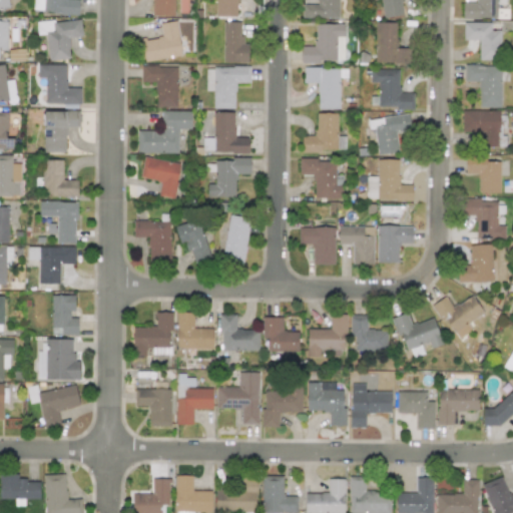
[(0,0),(0,9),(9,8),(7,0),(0,0)]
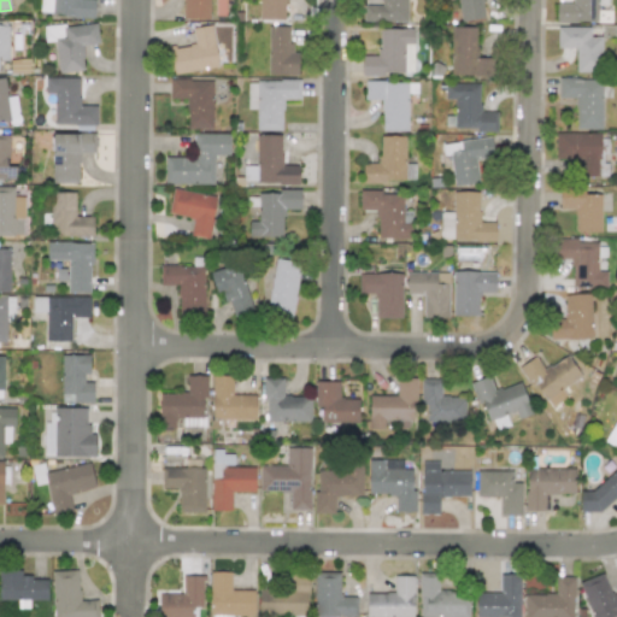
[(94,17),(94,0),(52,0),(52,16),(94,17)]
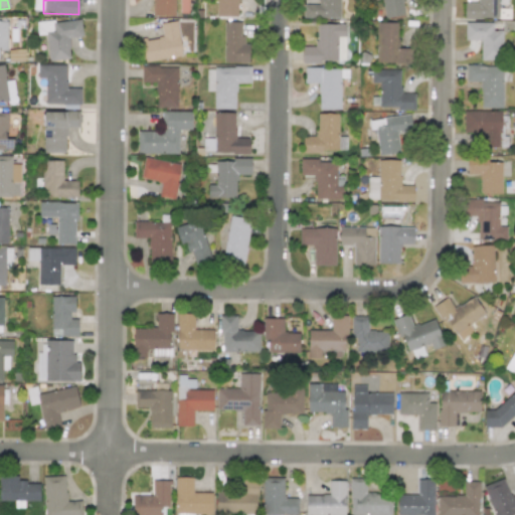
[(151,0),(151,15),(174,16),(174,0),(151,0)]
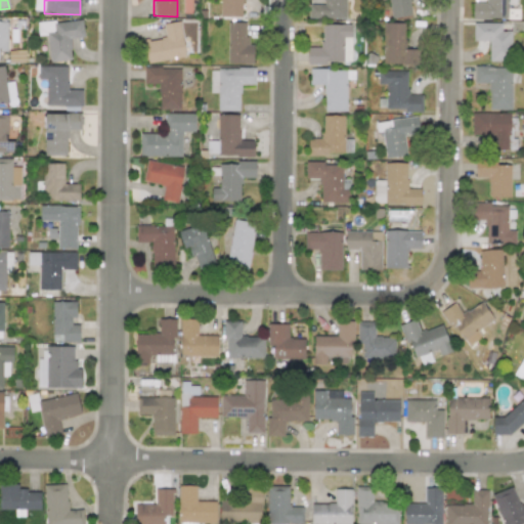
[(243,16),(242,0),(219,0),(220,17),(243,16)]
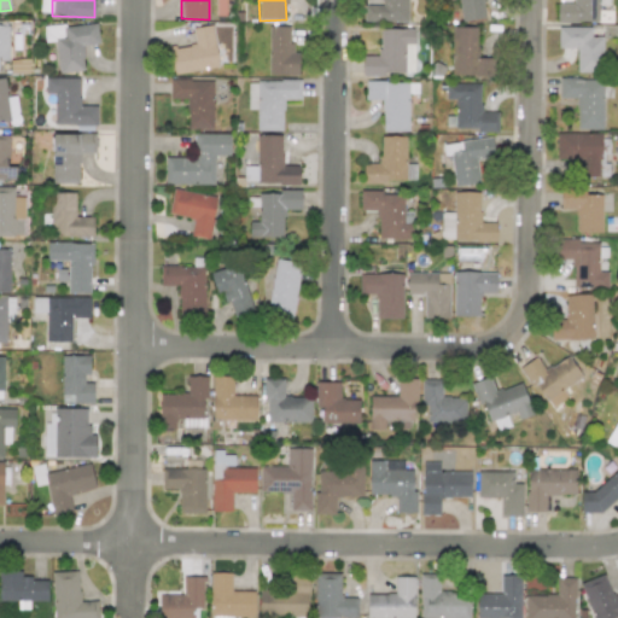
[(407,0),(379,0),(379,5),(363,5),(363,21),(407,22),(407,0)]
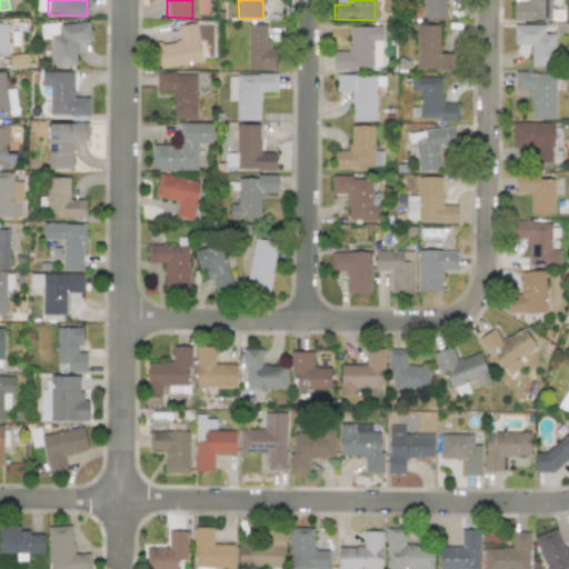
[(420,0),(422,20),(447,18),(443,0),(420,0)]
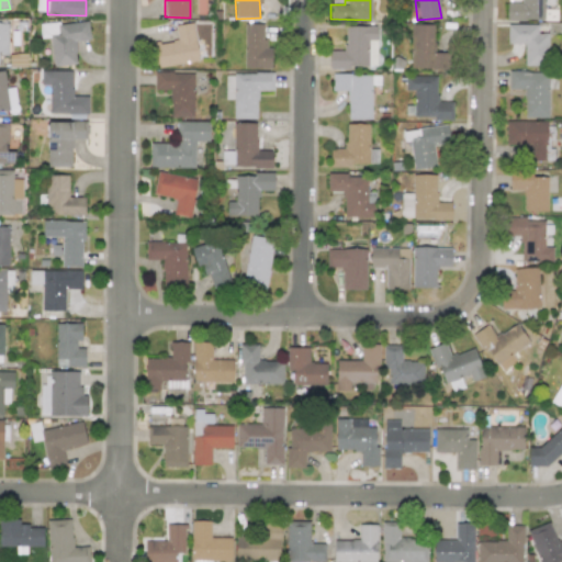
[(506,20),(553,20),(553,10),(546,10),(546,6),(552,6),(552,0),(521,0),(521,2),(506,2),(506,20)]
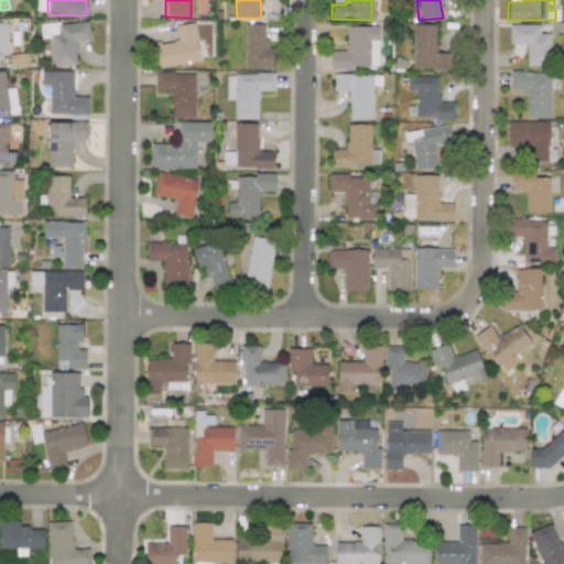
[(50,38),(53,67),(77,64),(75,42),(90,41),(88,20),(40,25),(41,39),(50,38)]
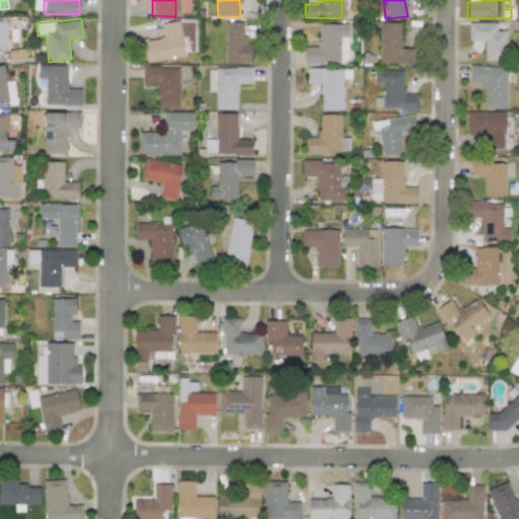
[(145,62),(183,57),(177,20),(161,23),(163,38),(142,42),(145,62)]
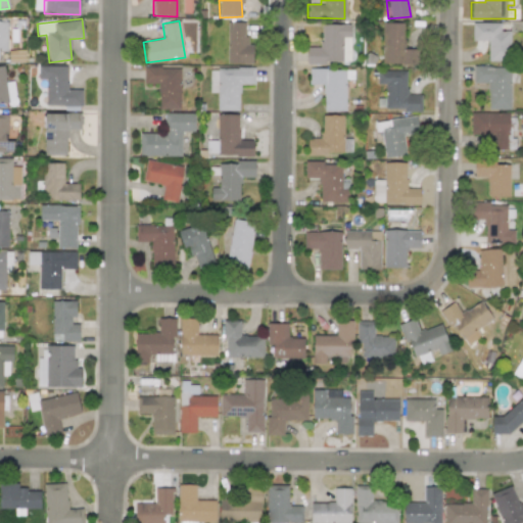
[(227,22),(228,64),(252,63),(252,44),(246,44),(245,22),(227,22)]
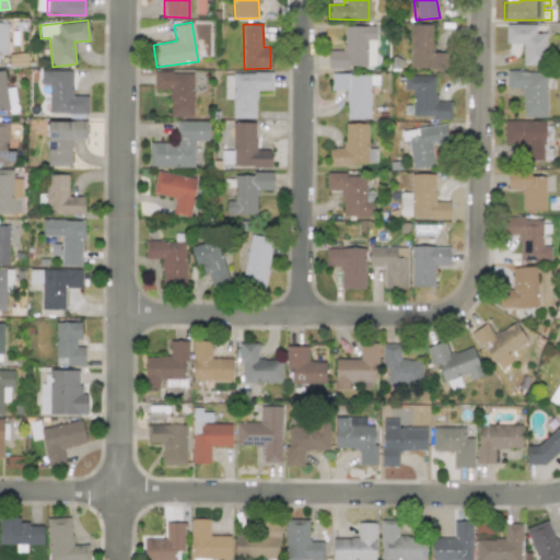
[(432,24),(409,24),(409,69),(447,69),(446,53),(432,53),(432,24)]
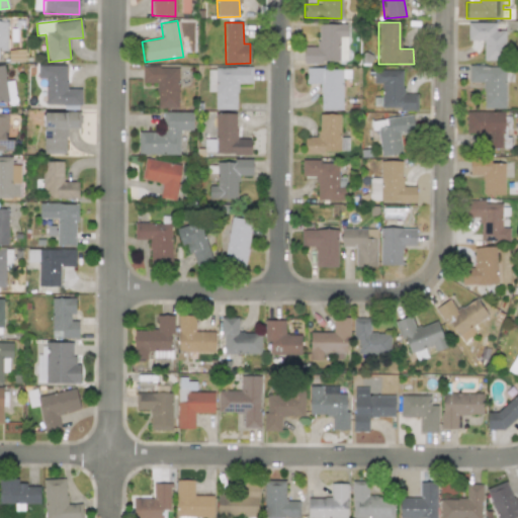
[(495,22),(467,23),(467,39),(484,39),(484,60),(505,60),(504,30),(495,30),(495,22)]
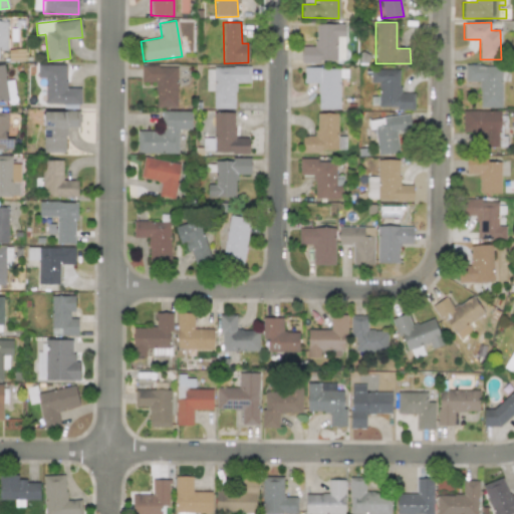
[(344,24),(315,24),(315,47),(301,47),(301,61),(343,62),(344,24)]
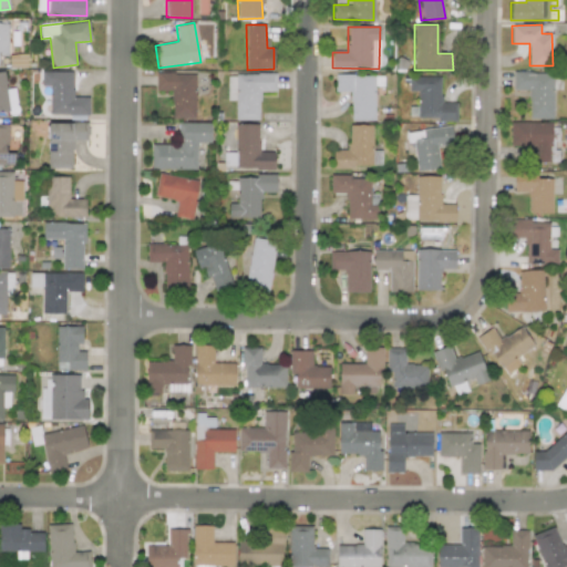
[(0,71),(0,112),(17,111),(14,88),(6,89),(3,71),(0,71)]
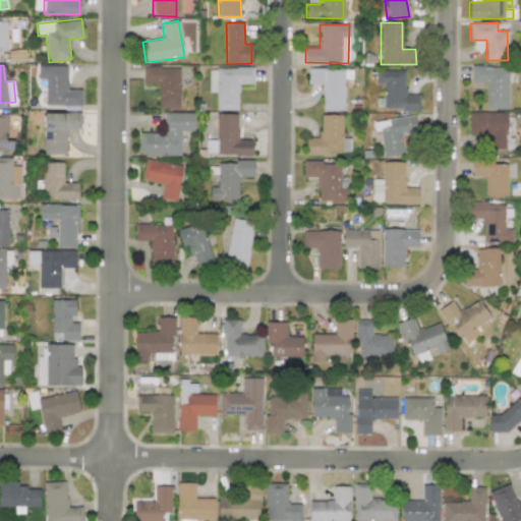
[(81,105),(81,90),(66,89),(66,65),(38,65),(38,78),(46,78),(45,105),(81,105)]
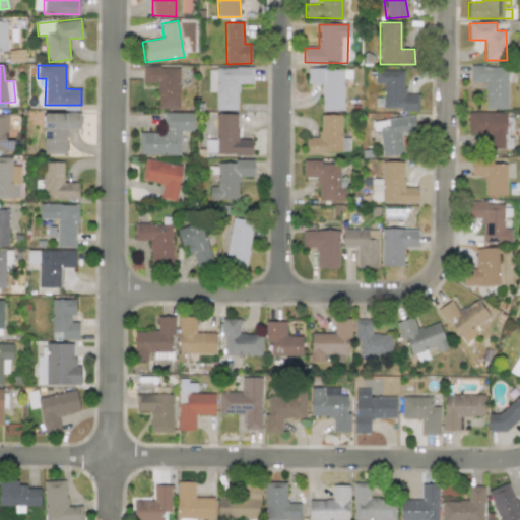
[(484,109),(507,109),(507,67),(470,66),(470,82),(484,82),(484,109)]
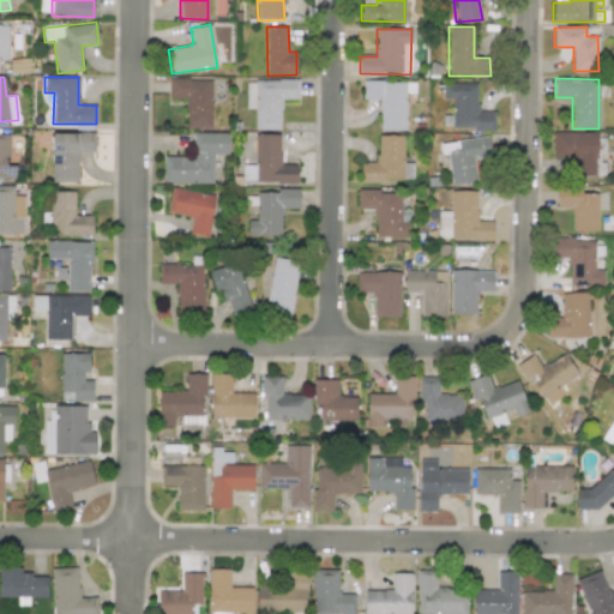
[(169,98),(185,97),(186,130),(211,128),(210,79),(169,79),(169,98)]
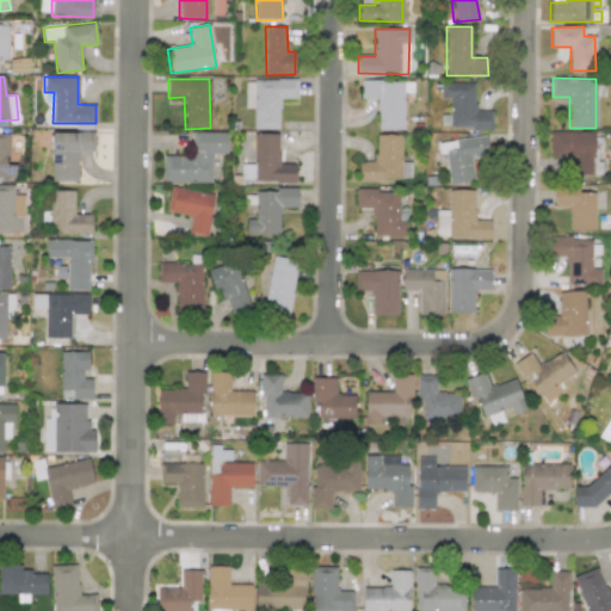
[(253,129),(279,129),(279,98),(297,98),(297,80),(245,79),(244,107),(253,109),(253,129)]
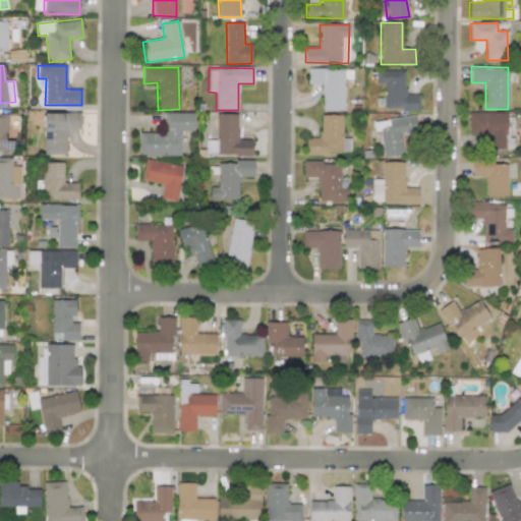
[(344,111),(344,69),(307,68),(307,83),(323,84),(322,110),(344,111)]
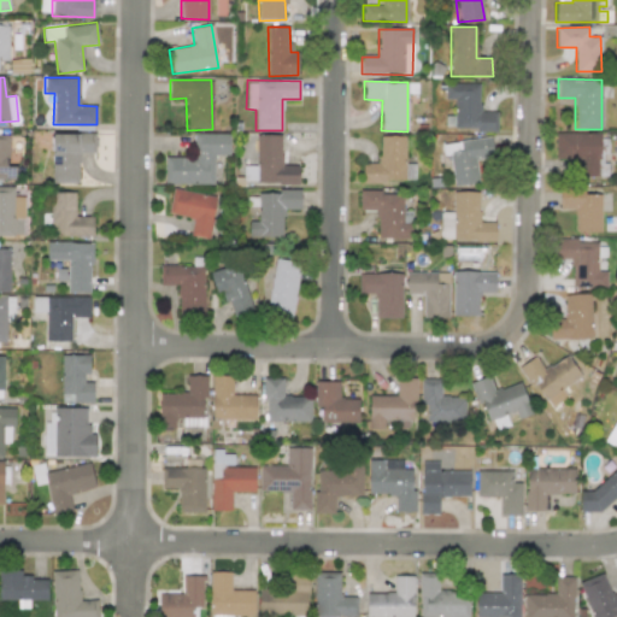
[(78,182),(78,152),(95,152),(95,134),(52,133),(51,182),(78,182)]
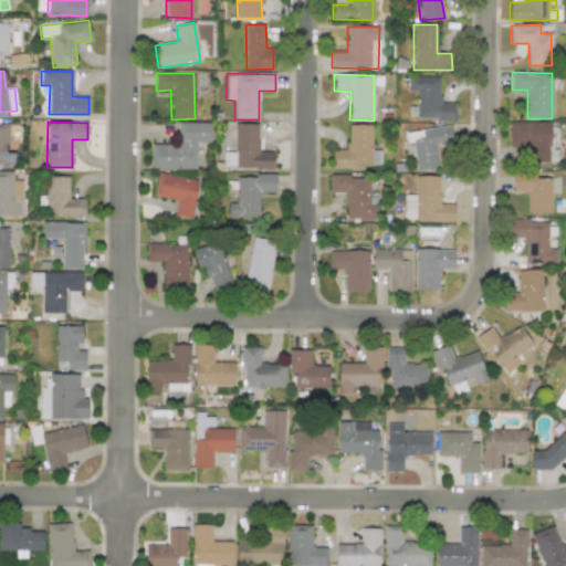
[(509,145),(532,146),(532,161),(548,163),(549,123),(510,122),(509,145)]
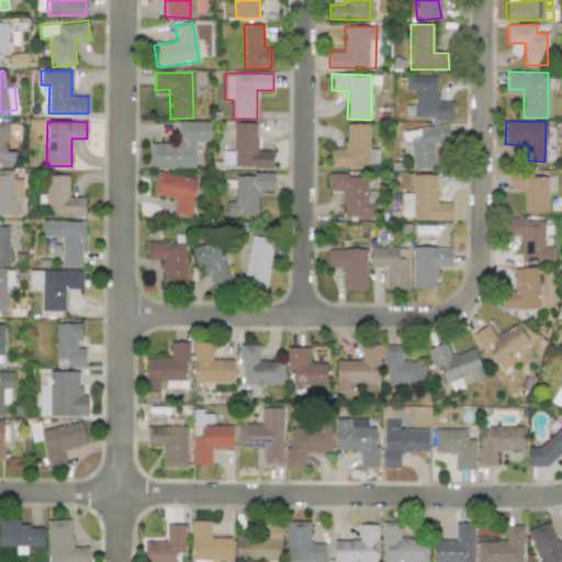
[(8,123),(0,122),(0,163),(13,164),(13,152),(7,152),(8,123)]
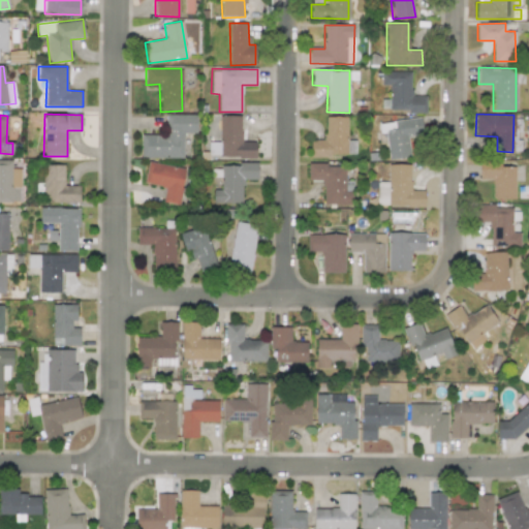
[(141,134),(141,157),(183,158),(183,133),(196,133),(196,115),(165,115),(165,134),(141,134)]
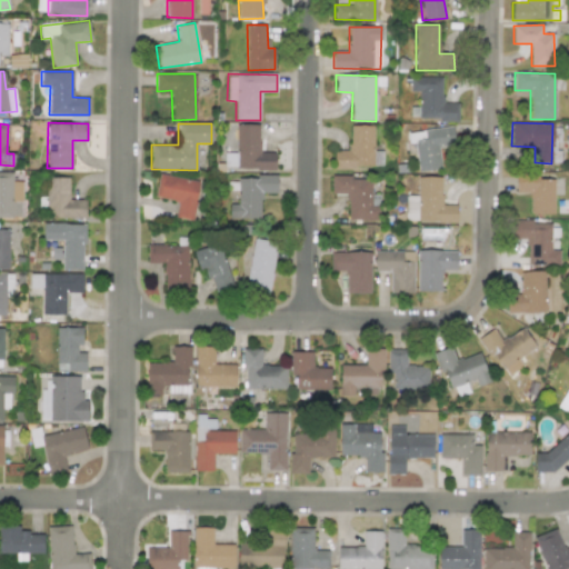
[(259,125),(236,125),(236,153),(225,153),(225,169),(276,169),(275,152),(259,152),(259,125)]
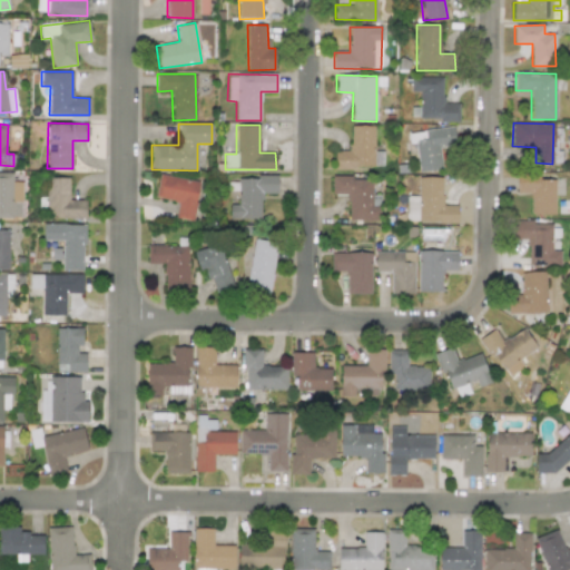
[(383,167),(383,151),(374,151),(374,125),(350,125),(351,150),(334,150),(334,167),(383,167)]
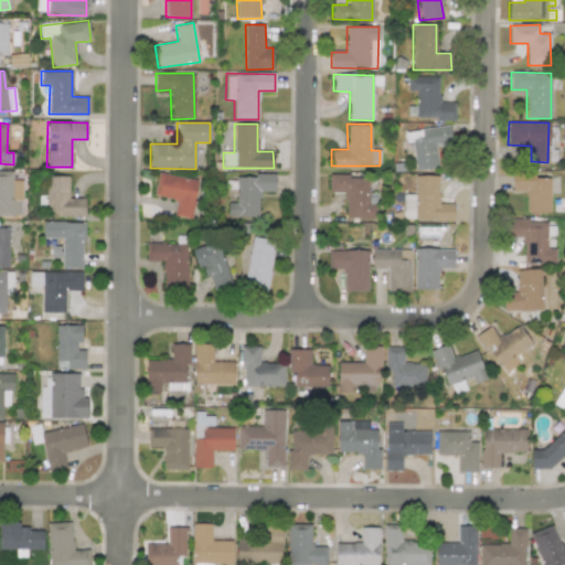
[(438,168),(436,145),(450,142),(448,126),(403,131),(405,144),(412,142),(415,171),(438,168)]
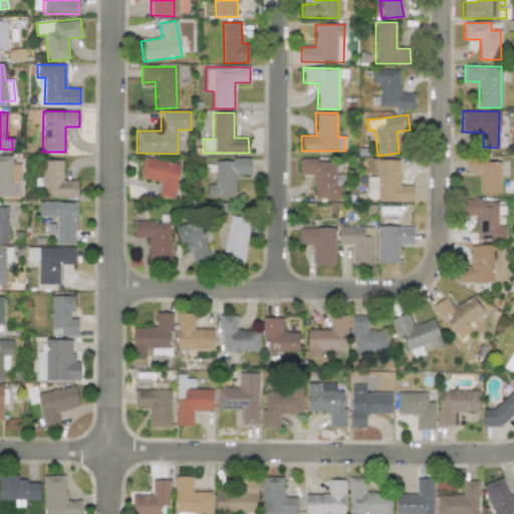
[(11,156),(0,156),(0,196),(19,197),(20,164),(11,164),(11,156)]
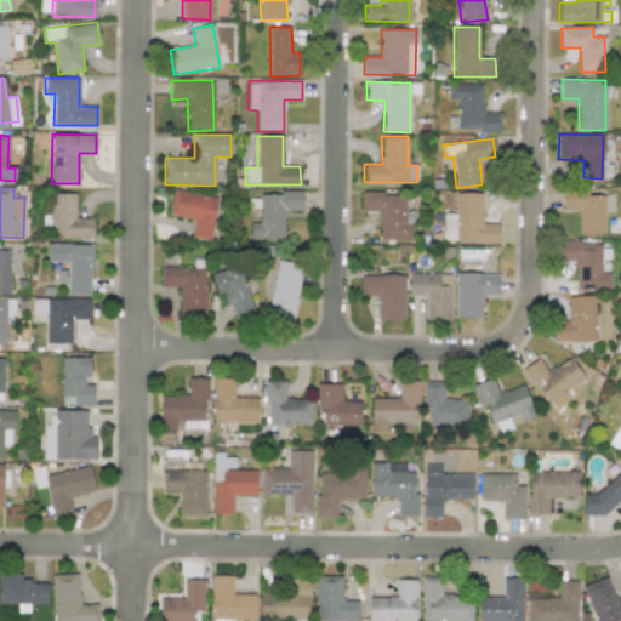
[(217,197),(172,191),(169,216),(193,220),(191,238),(211,240),(217,197)]
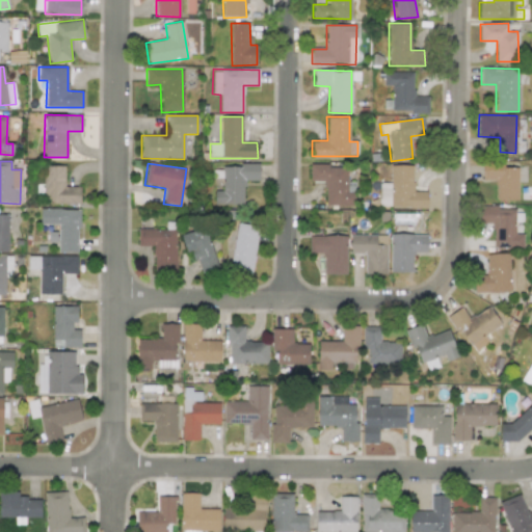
[(517,167),(502,167),(502,163),(482,163),(482,180),(496,180),(496,200),(517,201),(517,167)]
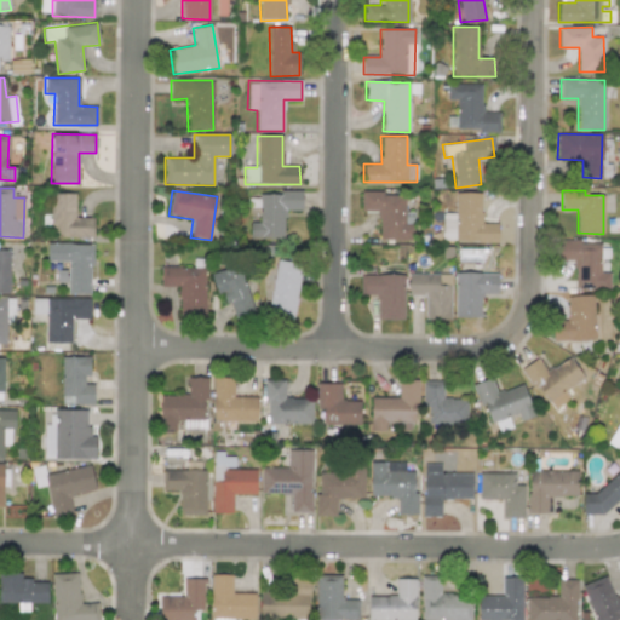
[(361,211),(379,211),(378,239),(413,240),(413,220),(403,220),(405,193),(361,191),(361,211)]
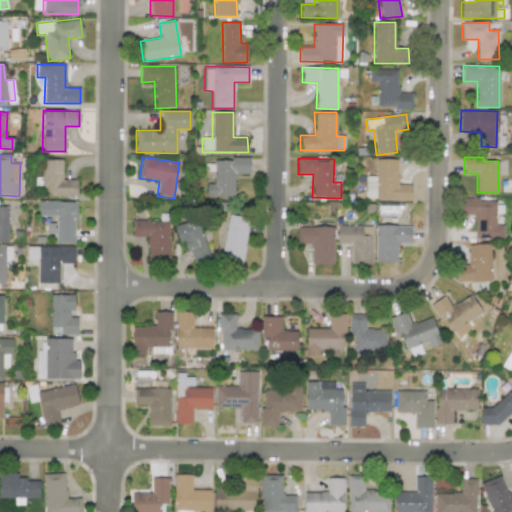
[(410,200),(411,184),(397,184),(397,159),(376,158),(375,176),(365,176),(365,199),(410,200)]
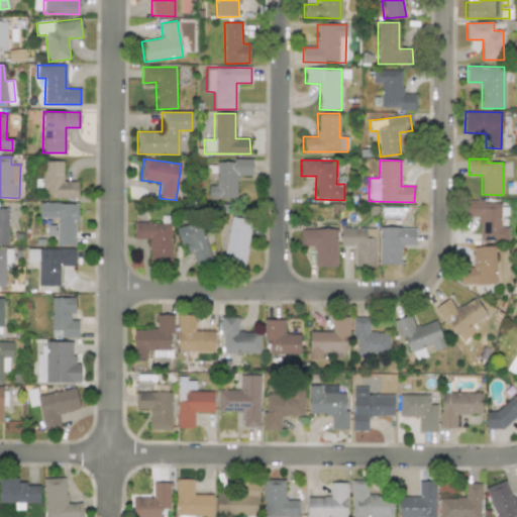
[(78,198),(78,181),(63,182),(63,161),(41,162),(41,198),(78,198)]
